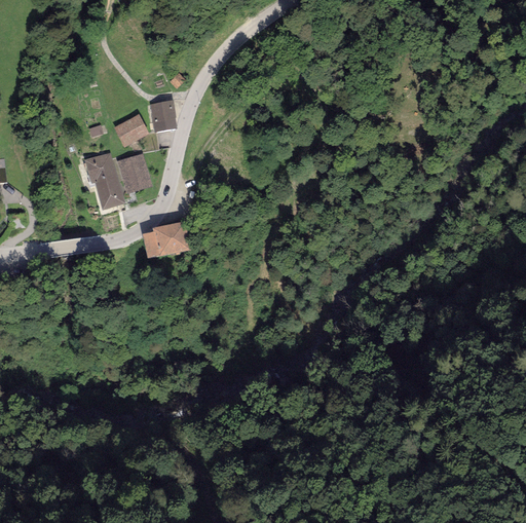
[(185,79),(178,72),(170,79),(176,87),(185,79)]
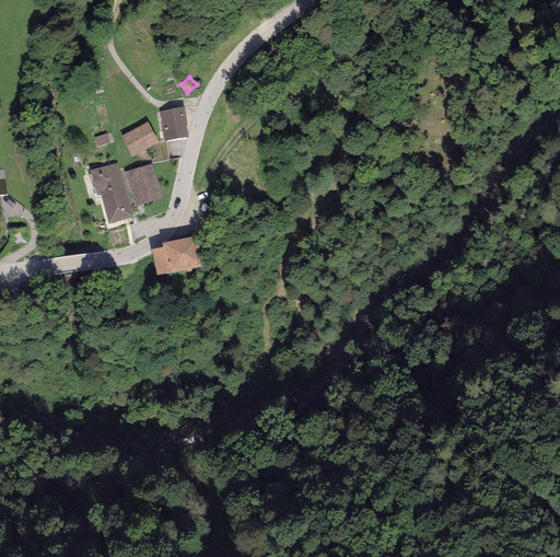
[(184,105),(160,108),(164,140),(187,137),(186,125),(187,125),(184,105)]
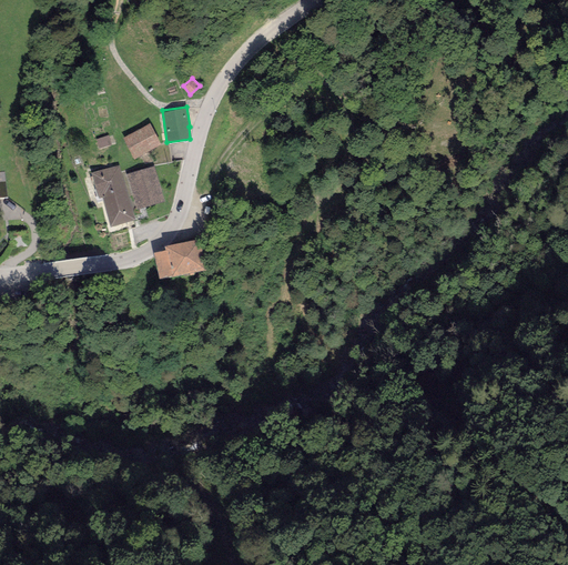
[(161,144),(150,122),(123,137),(134,159),(161,144)]
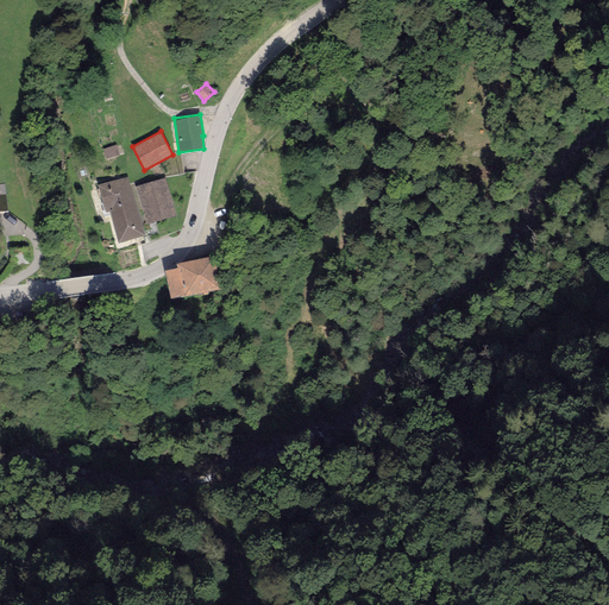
[(130,175),(98,183),(106,213),(110,212),(119,245),(146,237),(130,175)]
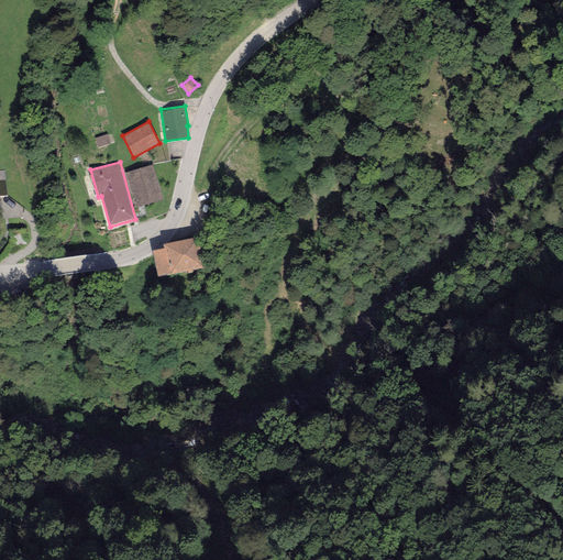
[(153,163),(124,172),(134,207),(163,198),(153,163)]
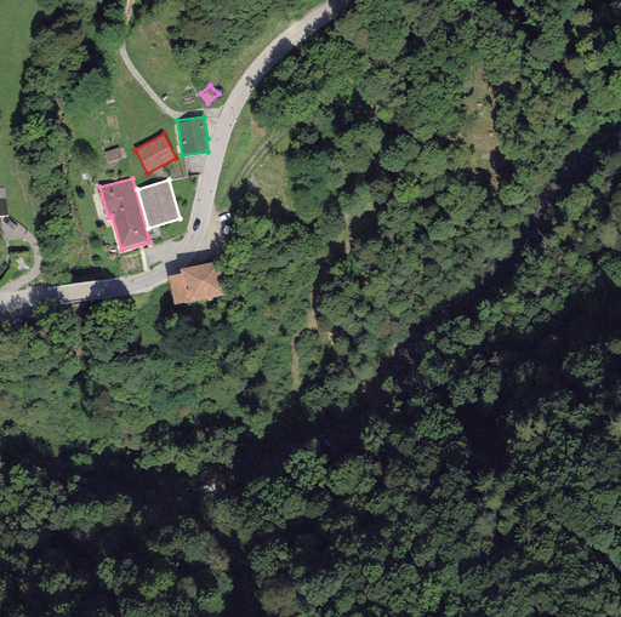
[(181,273),(167,275),(174,307),(226,296),(218,261),(181,269),(181,273)]
